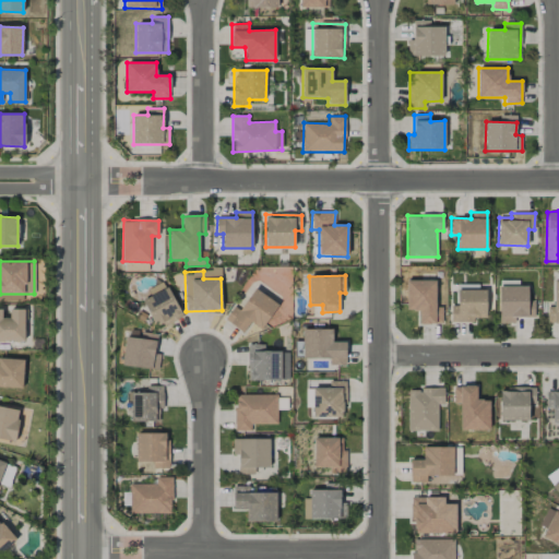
[(547,324),(558,323),(558,280),(554,281),(554,307),(547,307),(547,324)]
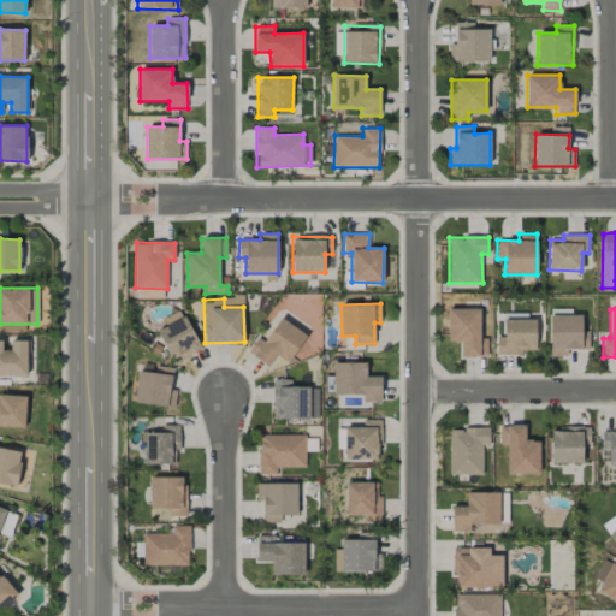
[(462,357),(487,357),(487,338),(480,338),(480,309),(446,309),(448,343),(461,342),(462,357)]
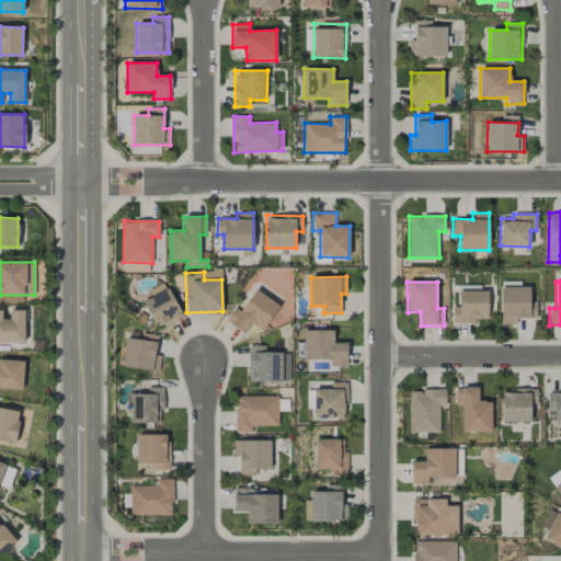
[(142,298),(156,330),(182,318),(168,286),(142,298)]
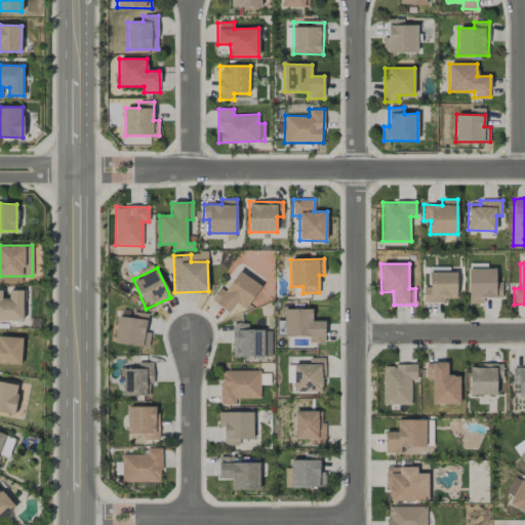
[(495,269),(468,269),(469,304),(483,304),(483,298),(501,297),(501,282),(496,283),(495,269)]
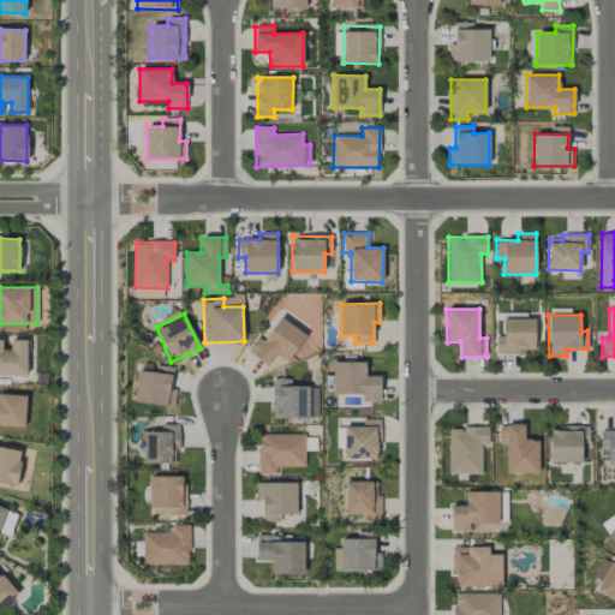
[(263,341),(256,336),(246,352),(268,366),(275,354),(288,363),(306,334),(279,317),(263,341)]
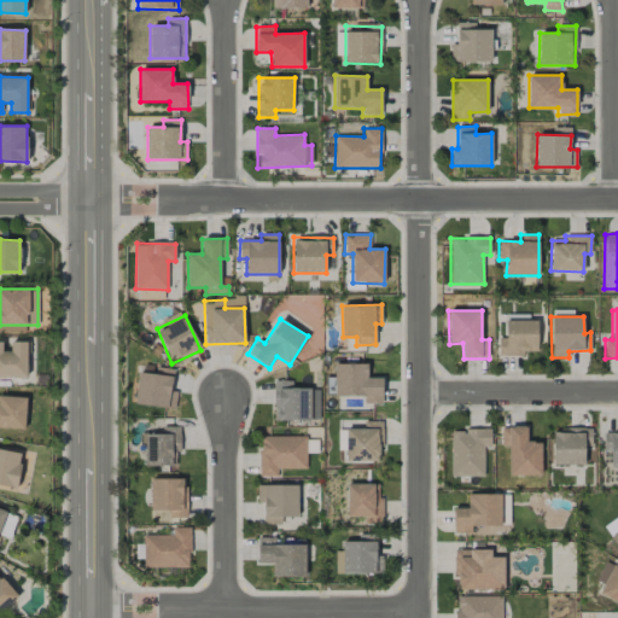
[(499,354),(537,355),(537,321),(506,320),(505,337),(499,337),(499,354)]
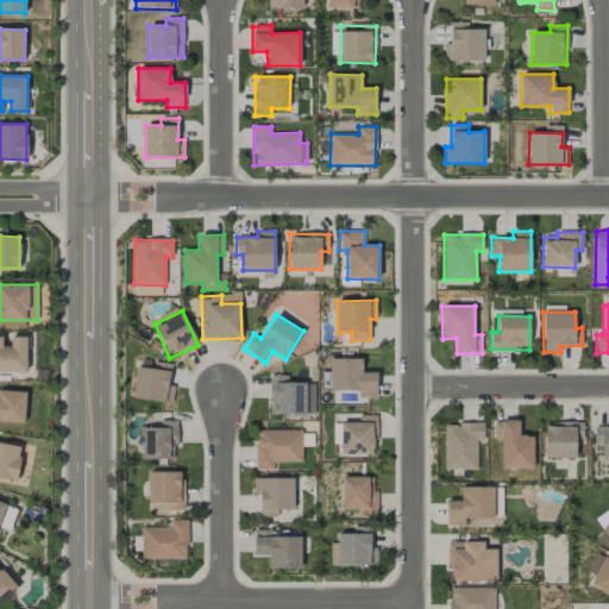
[(0,371),(26,372),(26,337),(11,337),(11,346),(2,346),(2,338),(0,337),(0,371)]
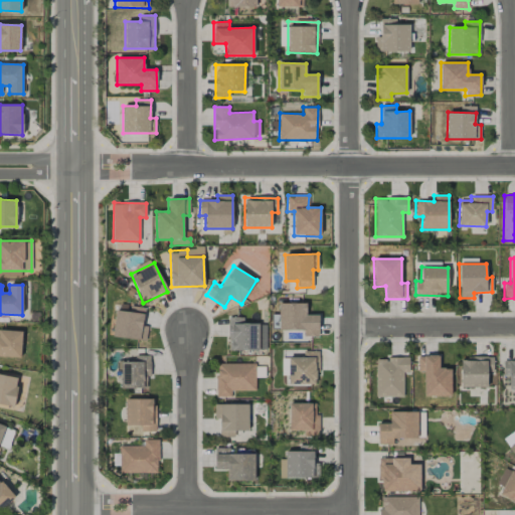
[(279,303),(279,330),(304,331),(304,337),(318,337),(319,315),(306,315),(306,304),(279,303)]
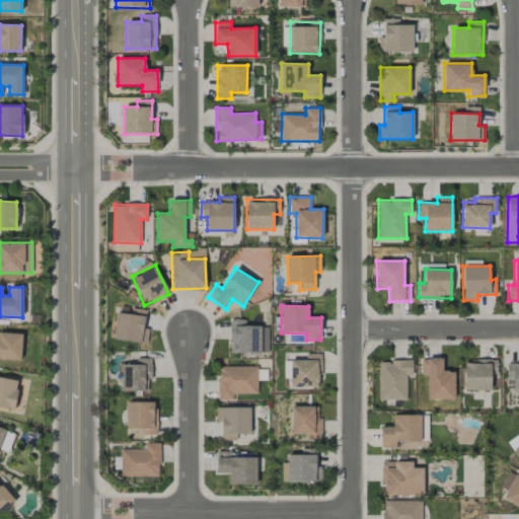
[(113,339),(146,344),(148,329),(143,328),(146,310),(130,308),(129,314),(117,312),(113,339)]
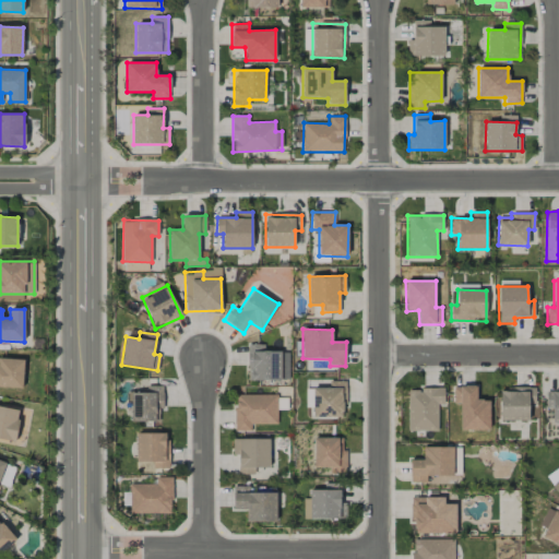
[(0,387),(23,389),(24,359),(0,358),(0,387)]
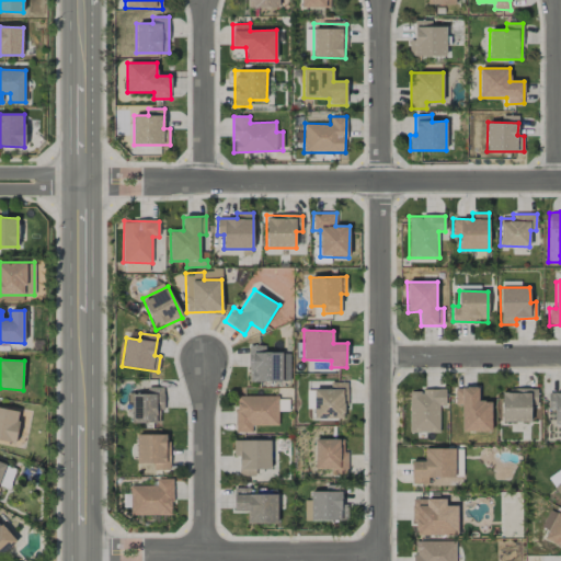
[(331,389),(313,389),(313,420),(346,419),(345,382),(330,382),(331,389)]
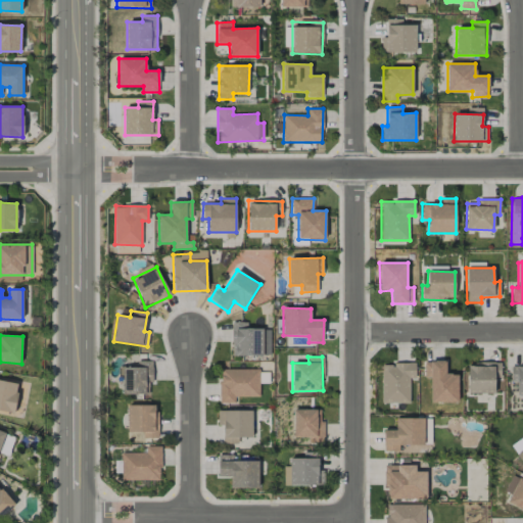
[(137,367),(122,368),(122,394),(148,394),(148,383),(152,383),(152,361),(137,362),(137,367)]
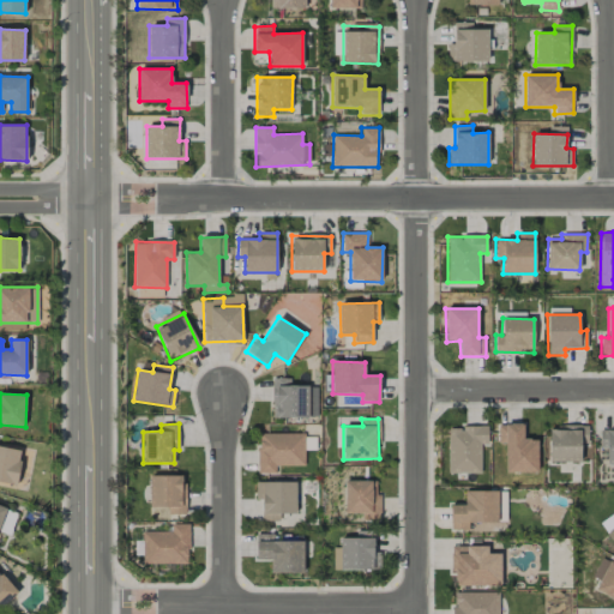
[(537,439),(523,439),(523,425),(498,425),(498,444),(505,444),(505,473),(537,473),(537,439)]
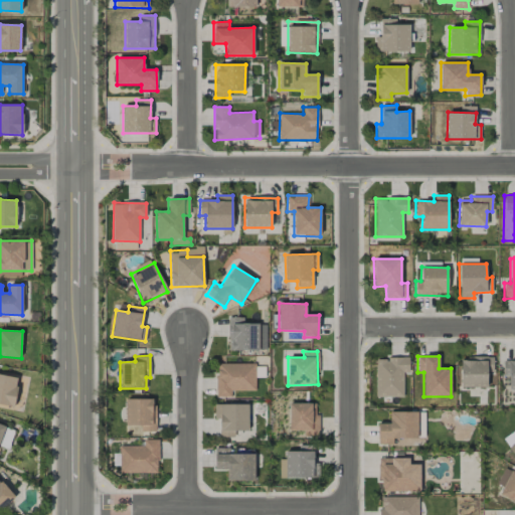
[(461,357),(460,387),(487,388),(487,372),(493,372),(493,358),(461,357)]
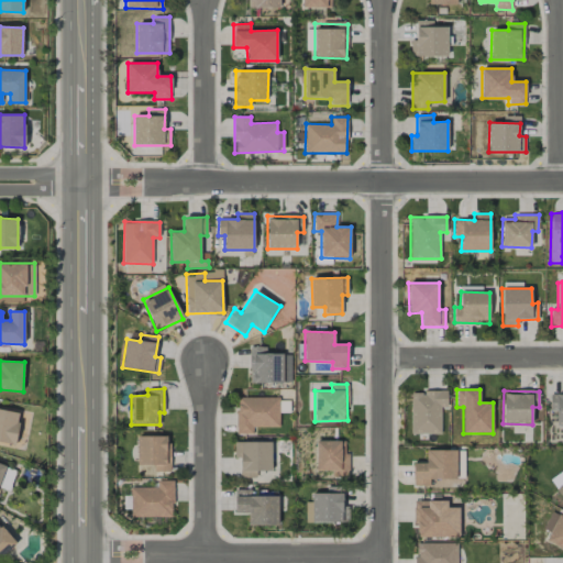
[(446,392),(410,392),(410,433),(441,433),(441,407),(446,407),(446,392)]
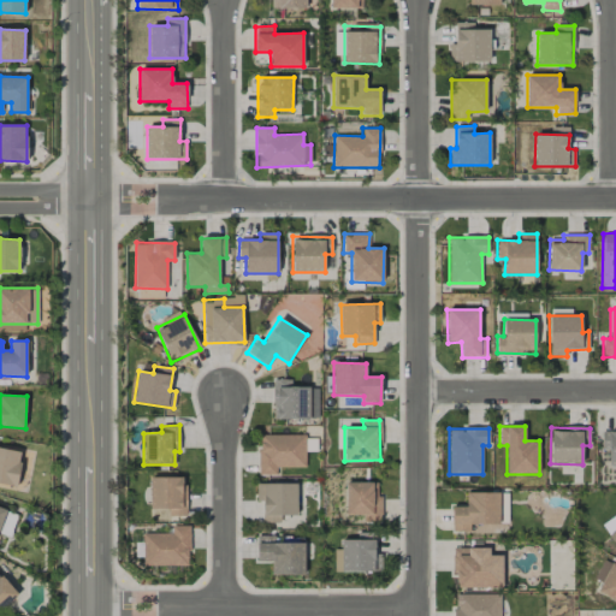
[(602,450),(609,450),(609,466),(615,465),(615,431),(600,432),(602,450)]
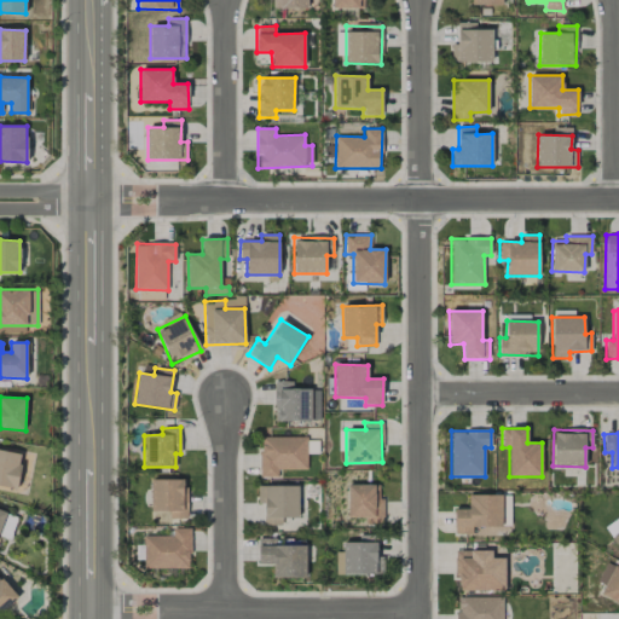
[(307,437),(260,437),(260,476),(278,476),(278,469),(307,469),(307,437)]
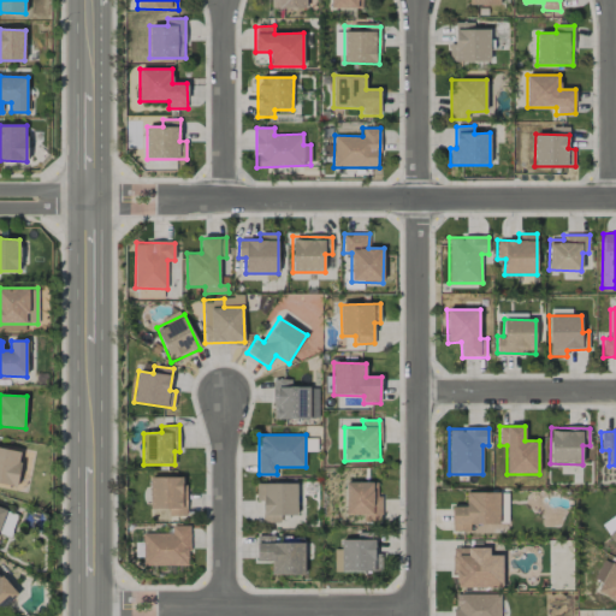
[(23,452),(0,448),(0,484),(16,487),(23,452)]
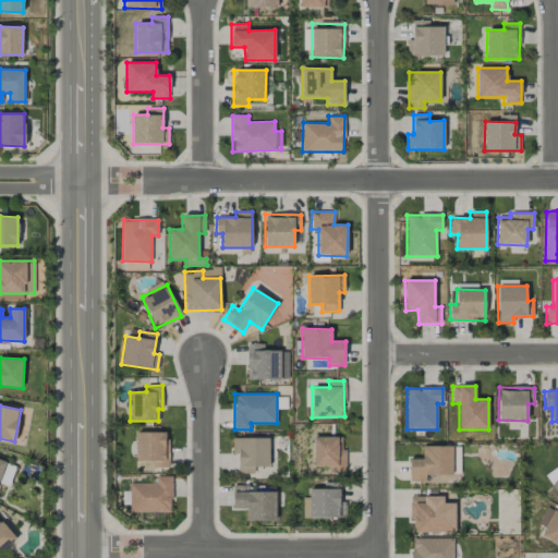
[(168,432),(136,433),(136,461),(153,461),(153,468),(169,468),(168,432)]
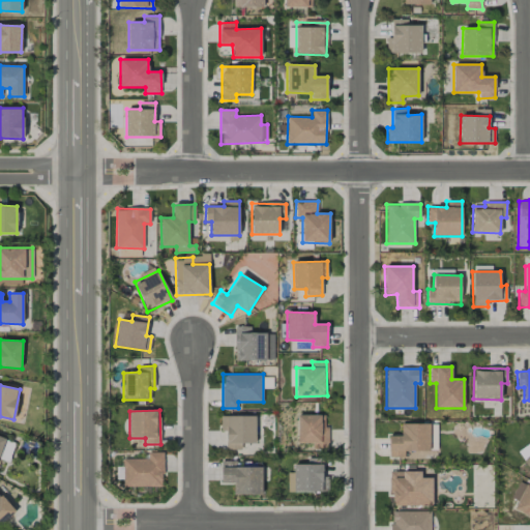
[(324,415),(298,415),(297,443),(313,443),(312,449),(328,449),(328,427),(324,427),(324,415)]
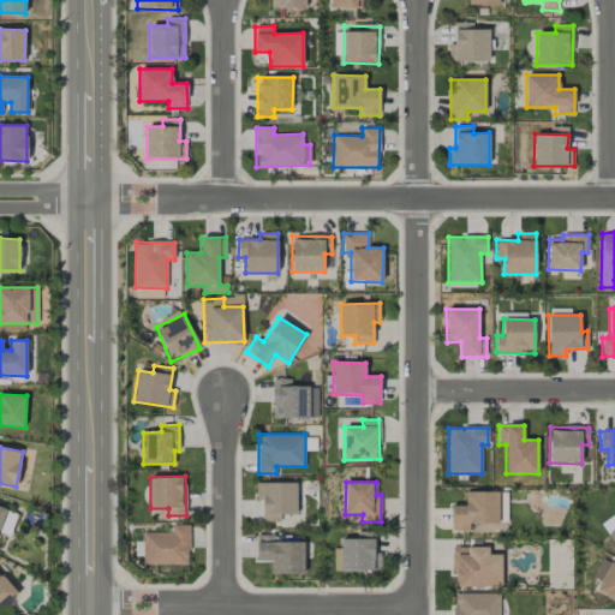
[(297,483),(256,483),(256,501),(262,501),(262,521),(280,521),(280,514),(297,514),(297,483)]
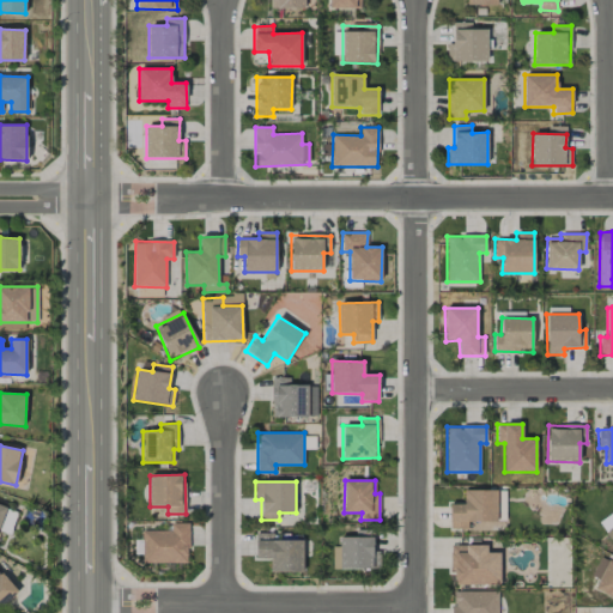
[(463,491),(463,504),(449,504),(450,529),(467,529),(467,521),(496,521),(496,490),(463,491)]
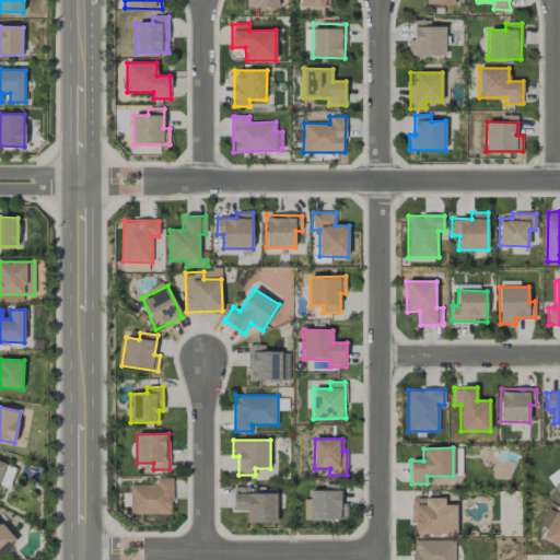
[(559,467),(547,477),(552,485),(559,479),(559,467)]
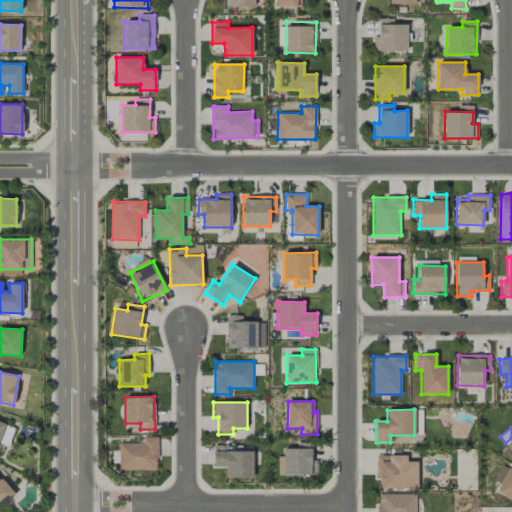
[(157,437),(143,437),(143,443),(118,444),(119,470),(157,470),(157,437)]
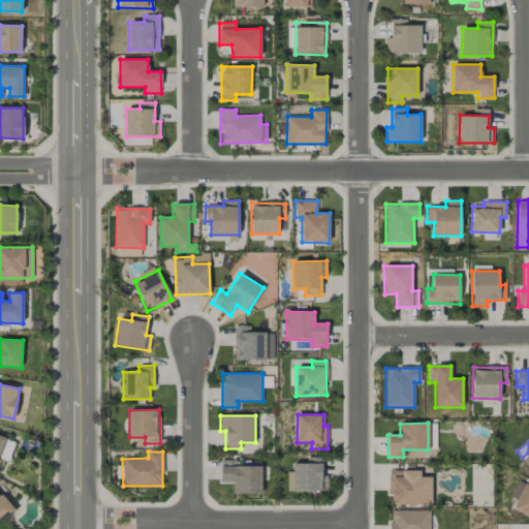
[(234,481),(232,493),(260,494),(261,467),(236,466),(236,461),(221,460),(220,481),(234,481)]
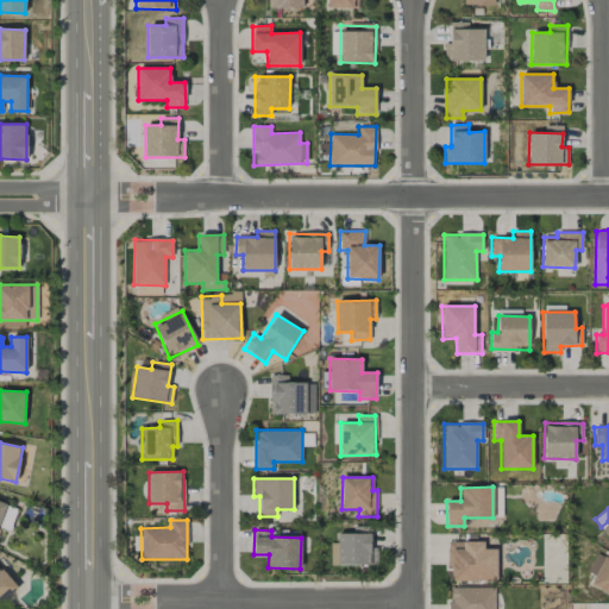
[(337,565),(377,566),(377,547),(370,547),(370,534),(337,533),(337,565)]
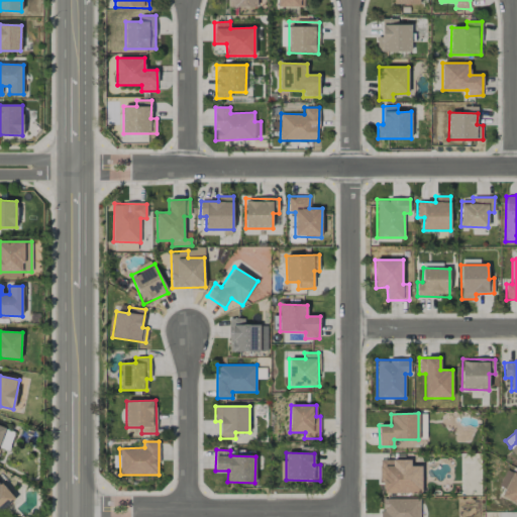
[(421,494),(421,466),(411,466),(411,459),(381,459),(381,493),(421,494)]
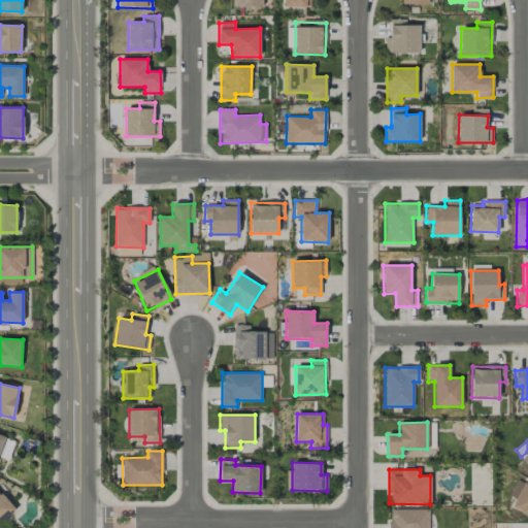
[(508,496),(516,499),(512,507),(527,515),(527,484),(517,480),(508,496)]
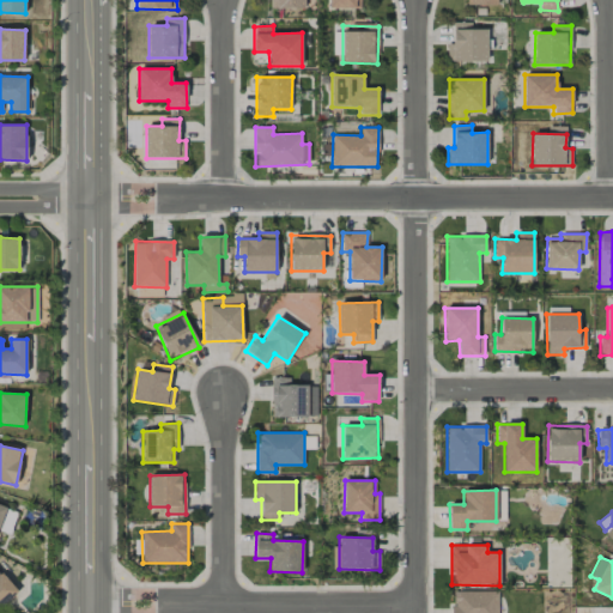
[(0,606),(17,592),(0,572),(0,606)]
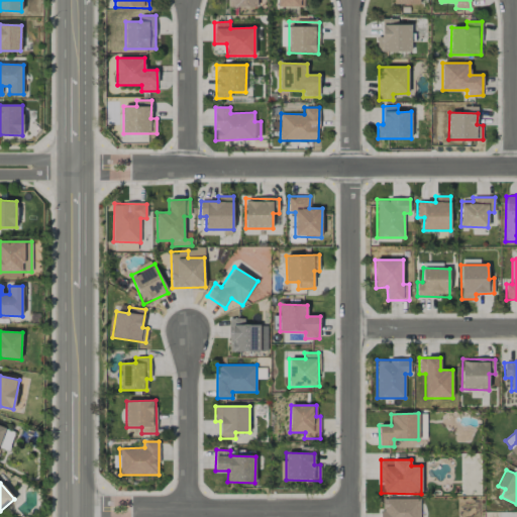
[(381,499),(381,516),(419,516),(420,499),(381,499)]
